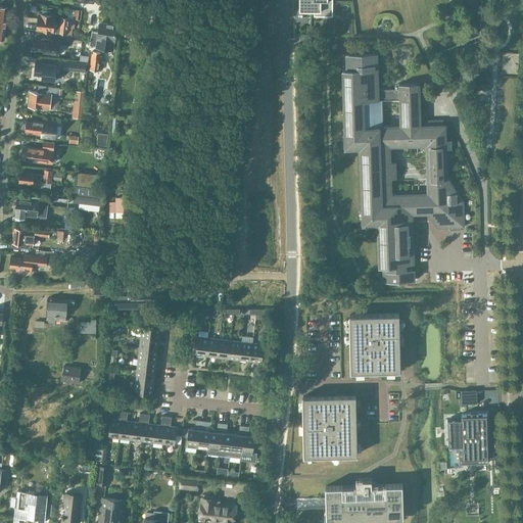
[(313,0),(299,0),(299,11),(315,11),(315,16),(332,16),(332,1),(314,0),(313,0)]
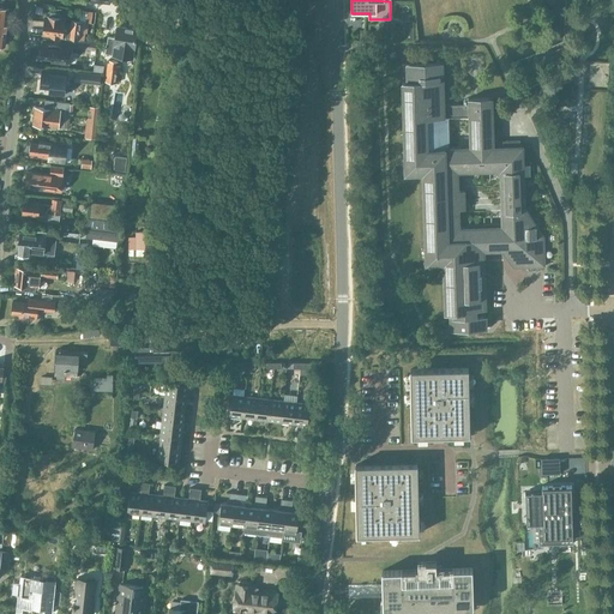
[(46,17),(43,31),(56,32),(56,37),(60,37),(71,38),(78,40),(79,32),(85,32),(86,34),(88,23),(80,22),(72,22),(72,28),(60,25),(61,13),(49,12),(49,17),(46,17)]
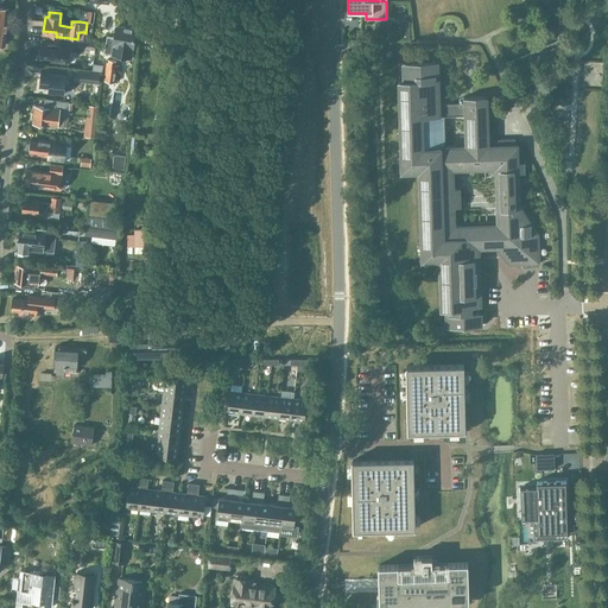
[(194,20),(191,35),(203,37),(204,29),(202,29),(203,23),(194,20)]
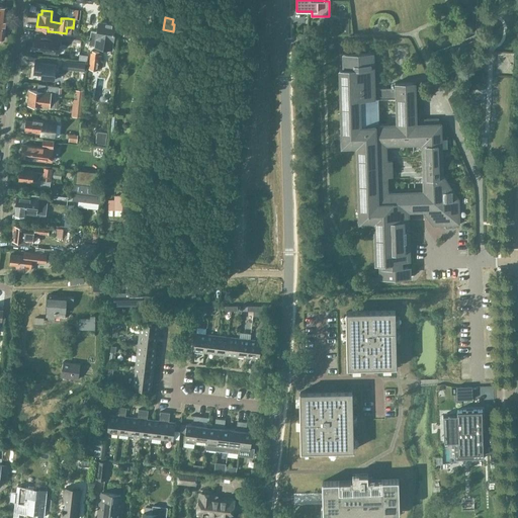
[(91,30),(88,46),(100,47),(112,49),(112,46),(113,42),(115,25),(99,22),(98,31),(91,30)]
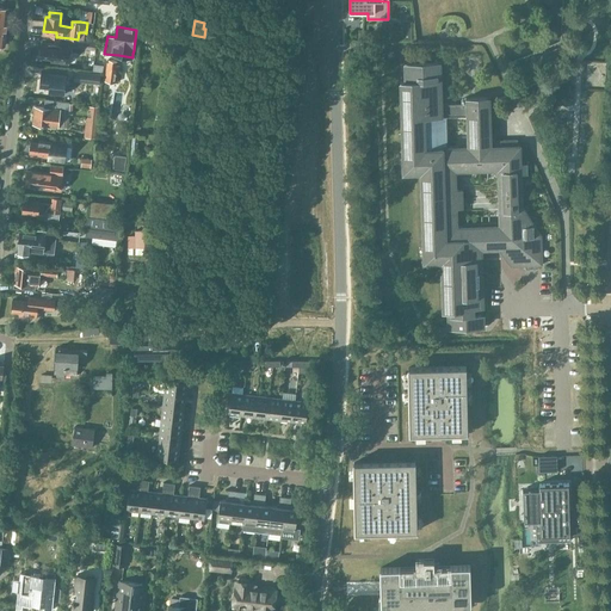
[(78,49),(96,51),(97,42),(79,41),(78,49)]
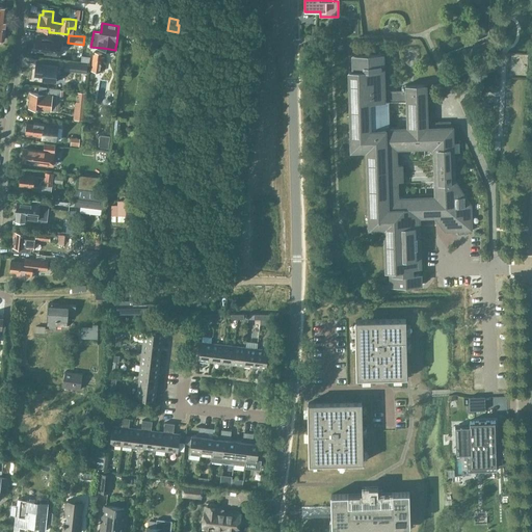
[(61,41),(36,37),(35,50),(46,51),(45,54),(59,56),(61,41)]
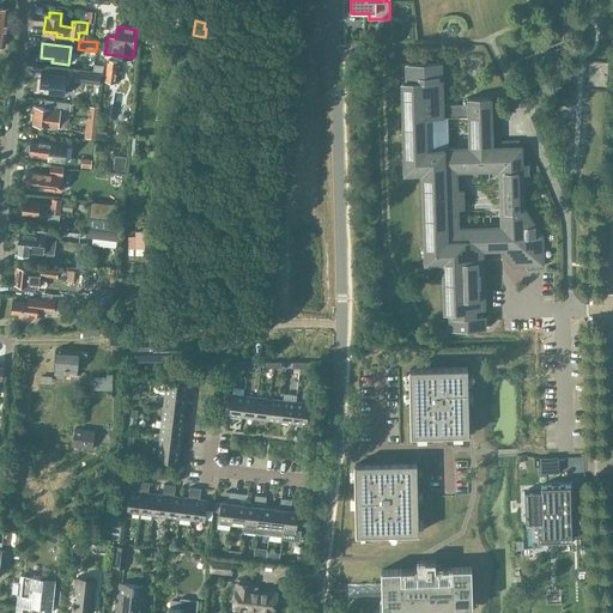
[(104,82),(110,83),(119,84),(121,66),(117,66),(119,62),(109,60),(109,62),(107,62),(104,82)]
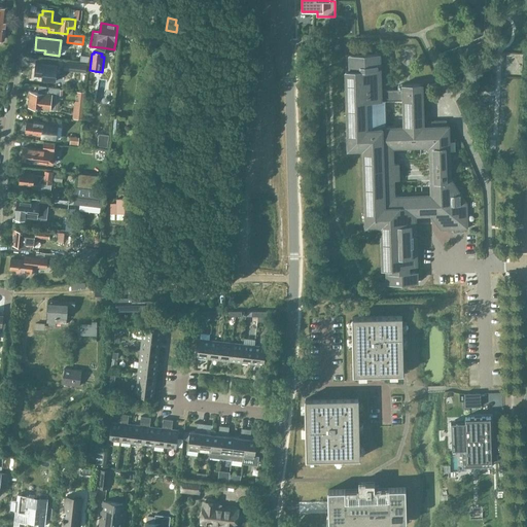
[(363,148),(365,217),(365,226),(381,226),(382,269),(386,269),(386,283),(418,283),(416,215),(431,215),(441,229),(443,229),(443,230),(467,230),(466,204),(451,178),(449,126),(447,126),(447,121),(433,121),(434,127),(424,127),(422,84),(402,85),(402,90),(381,91),(380,54),(349,55),(349,70),(345,70),(348,149),(363,148)]
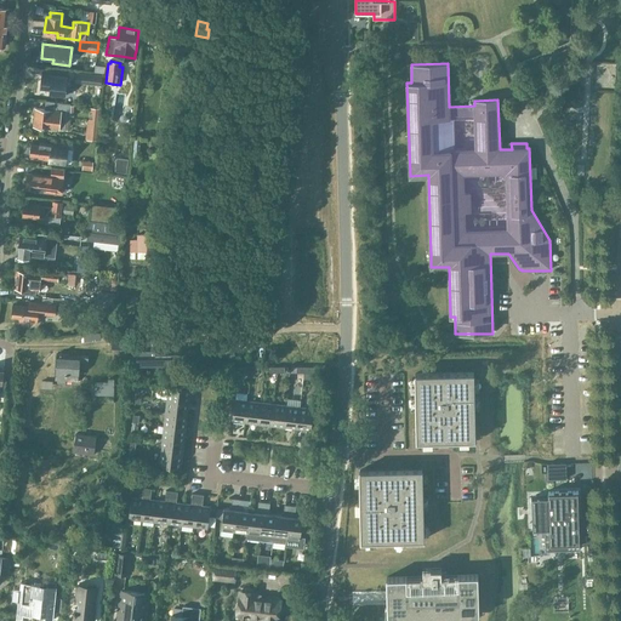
[(78,73),(77,83),(101,86),(102,77),(78,73)]
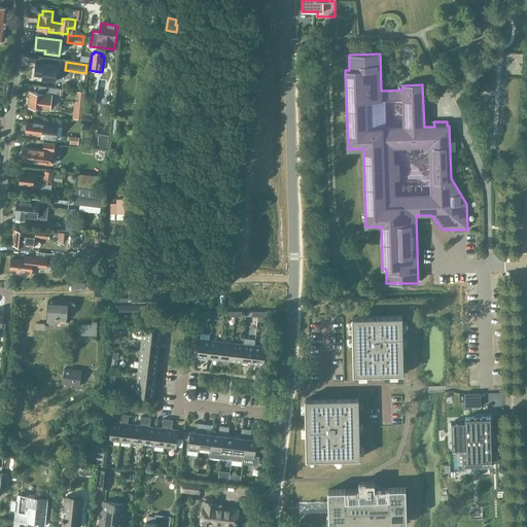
[(36,63),(34,76),(42,77),(42,79),(56,81),(58,65),(36,63)]
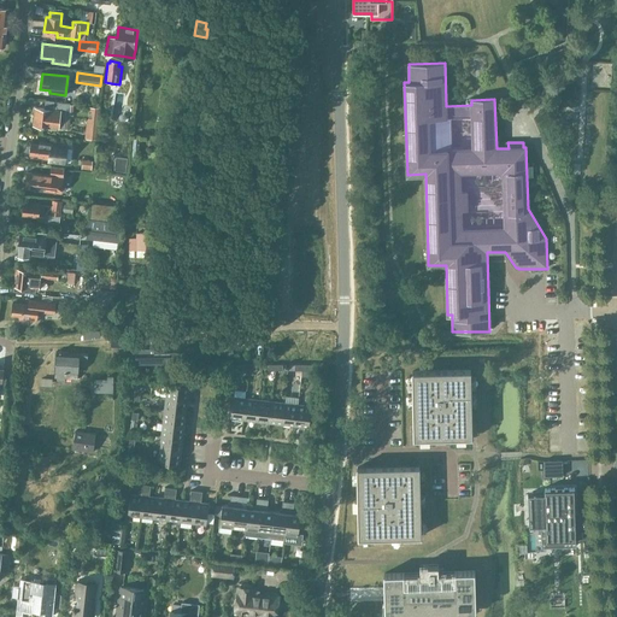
[(68,129),(70,115),(72,115),(74,106),(70,106),(70,105),(53,103),(46,101),(45,109),(36,109),(34,125),(68,129)]
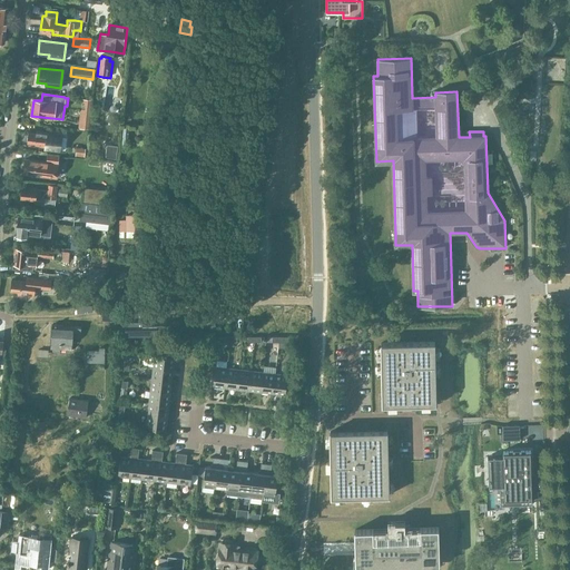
[(78,127),(89,128),(92,100),(81,99),(81,101),(86,101),(85,111),(80,110),(78,127)]
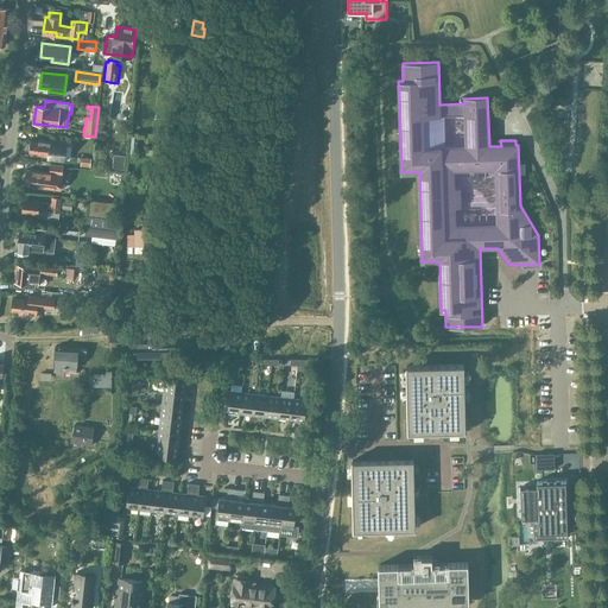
[(30,154),(49,156),(48,158),(63,160),(65,144),(39,140),(39,143),(31,141),(31,144),(26,143),(26,151),(29,151),(29,152),(30,152),(30,154)]
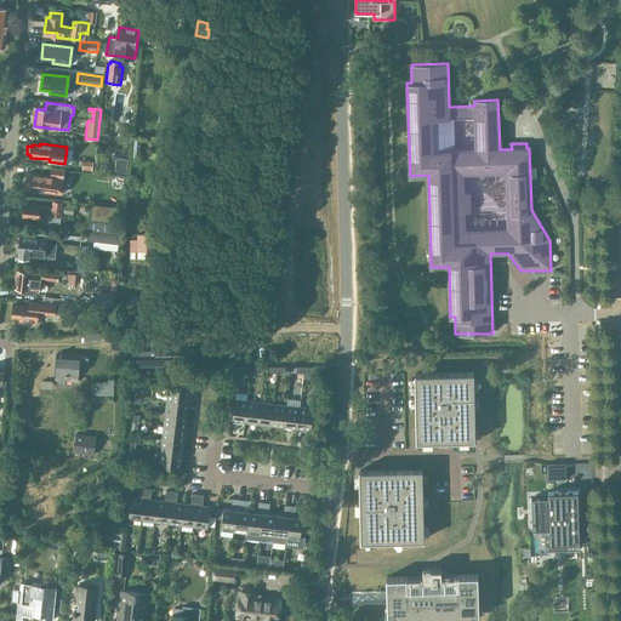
[(556,146),(550,148),(556,164),(563,160),(556,146)]
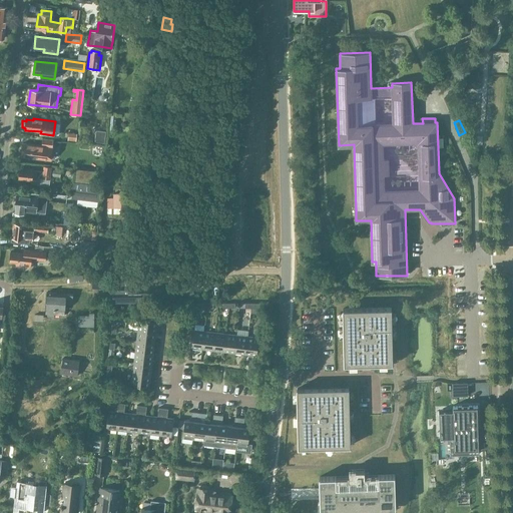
[(105,131),(99,130),(95,130),(94,142),(104,143),(105,131)]
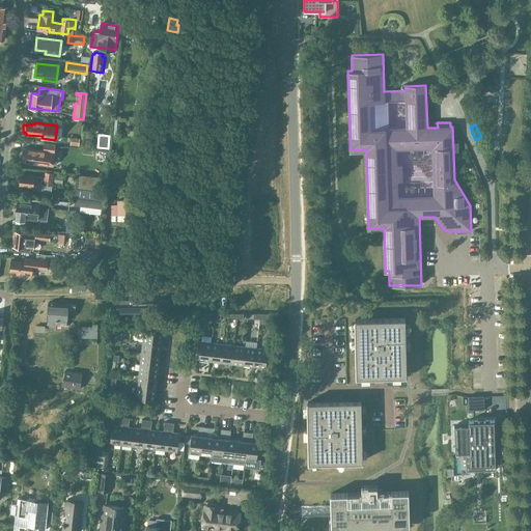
[(53,166),(54,157),(55,146),(45,144),(44,151),(40,150),(24,148),(22,162),(53,166)]
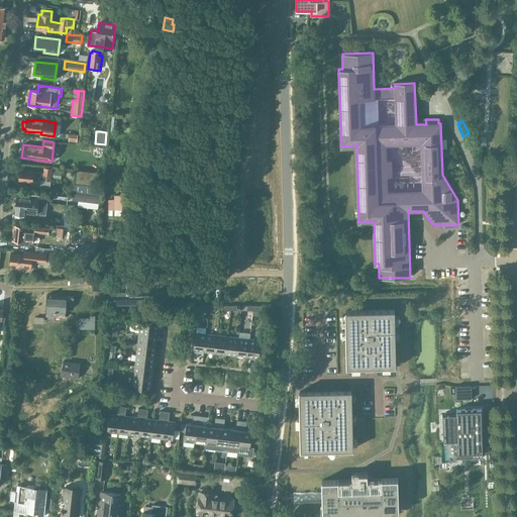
[(39,188),(40,177),(42,177),(41,180),(50,181),(52,169),(43,168),(42,172),(20,170),(19,181),(32,182),(32,187),(39,188)]
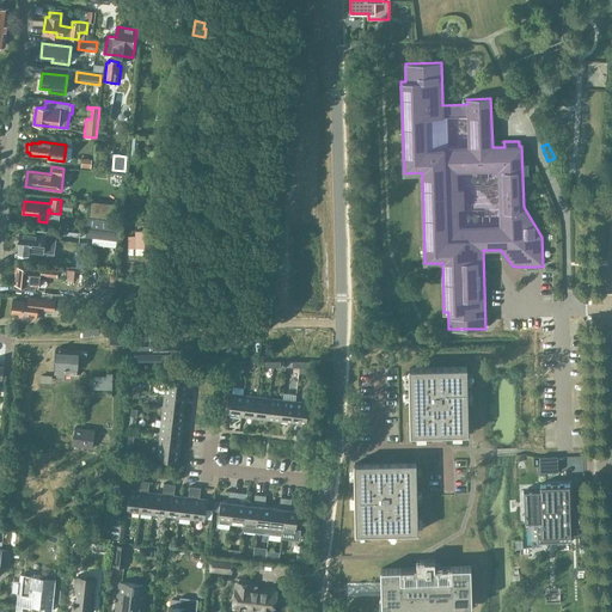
[(92,202),(90,216),(116,219),(117,204),(92,202)]
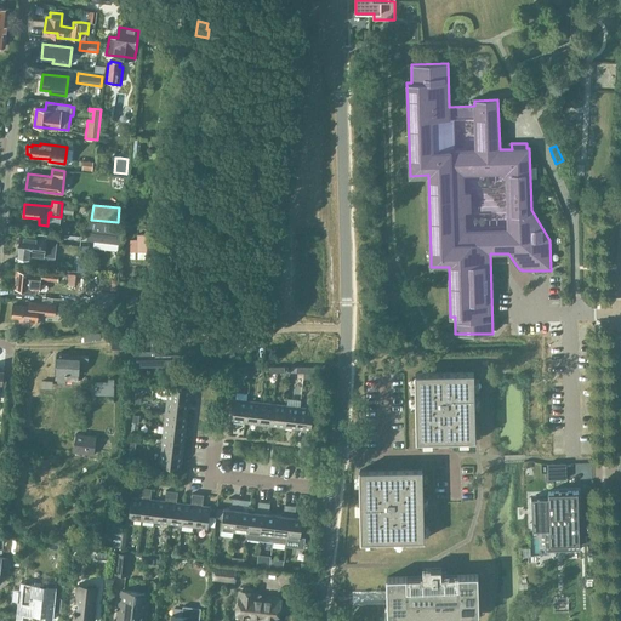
[(120,245),(123,226),(89,221),(86,240),(120,245)]
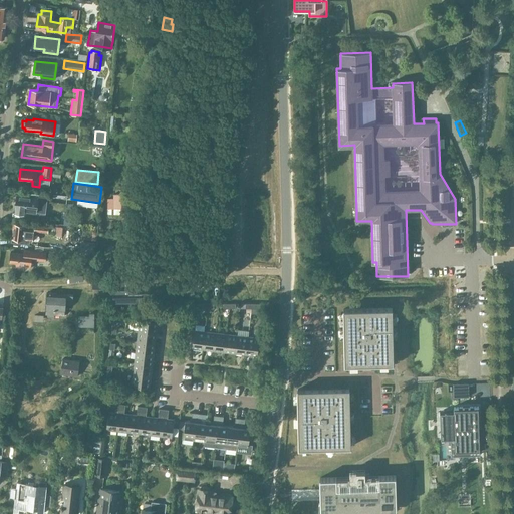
[(15,212),(24,213),(45,216),(48,194),(29,192),(29,197),(17,196),(15,212)]
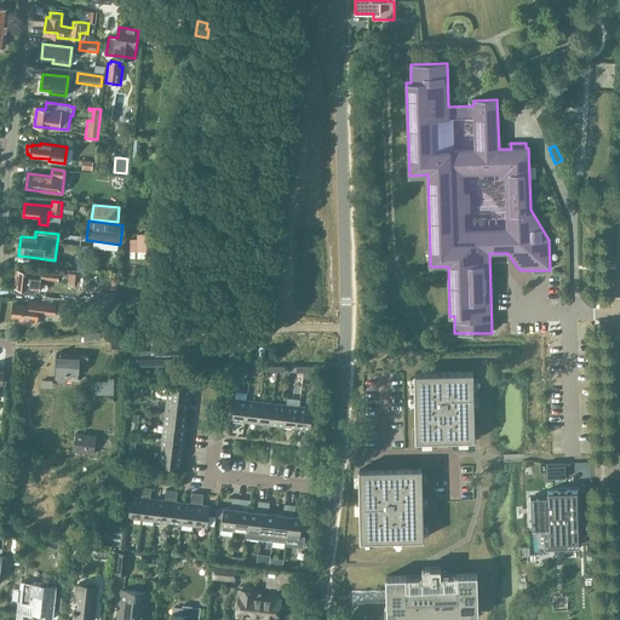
[(137,240),(131,240),(131,248),(131,252),(148,252),(148,248),(148,240),(148,235),(148,233),(137,233),(137,240)]
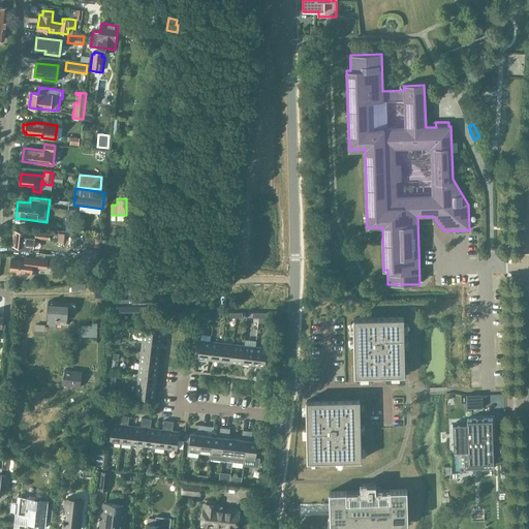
[(35,238),(50,240),(51,230),(36,229),(35,238)]
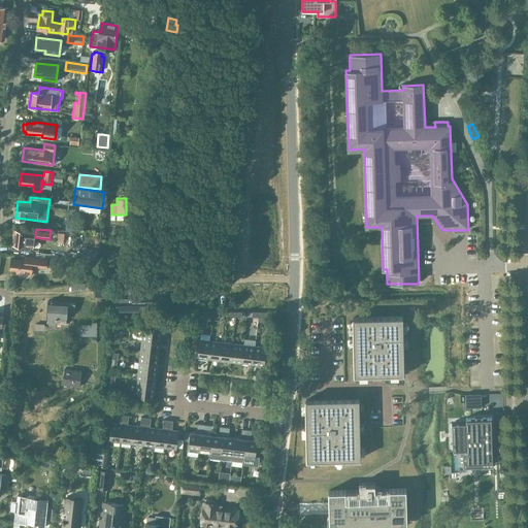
[(14,230),(13,232),(12,232),(10,232),(10,238),(11,239),(13,239),(12,249),(30,251),(31,248),(34,248),(35,234),(28,233),(28,231),(14,230)]
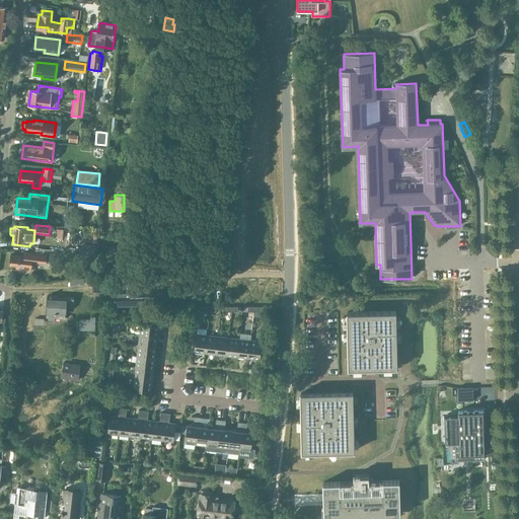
[(98,231),(85,229),(83,241),(97,243),(98,231)]
